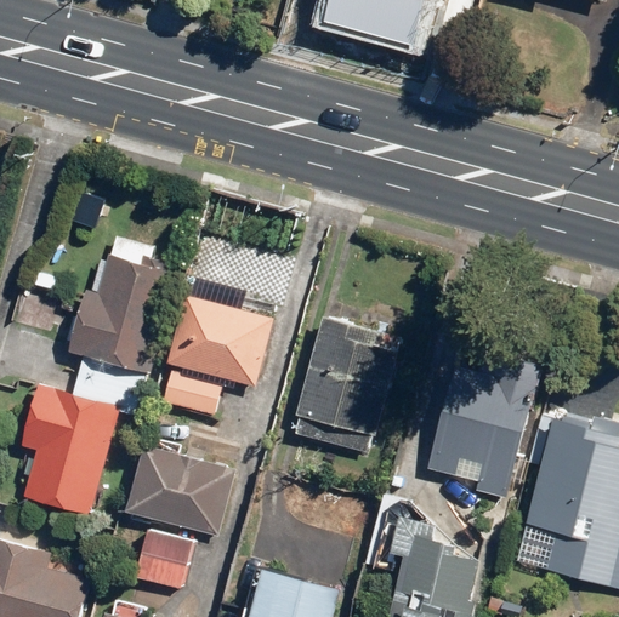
[(177,275),(108,256),(97,293),(85,291),(68,352),(81,355),(142,372),(149,373),(177,275)]
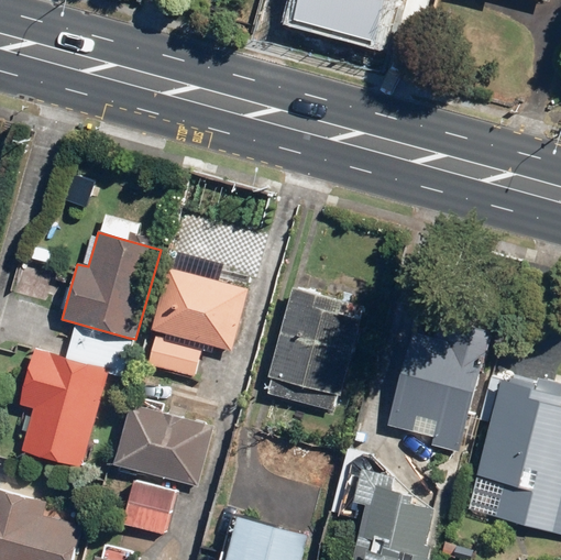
[(343,281),(287,266),(260,375),(316,390),(343,281)]
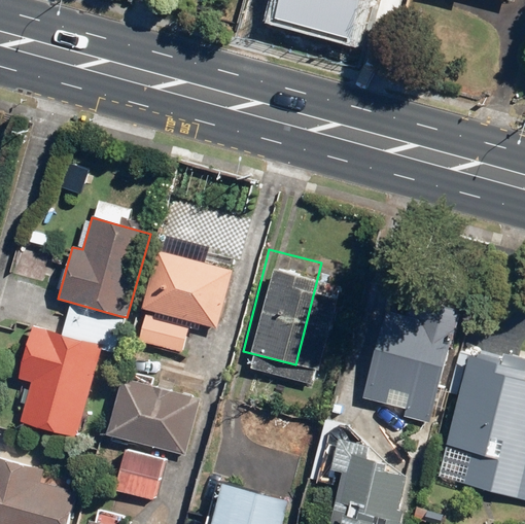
[(232,270),(158,251),(143,308),(216,327),(232,270)]
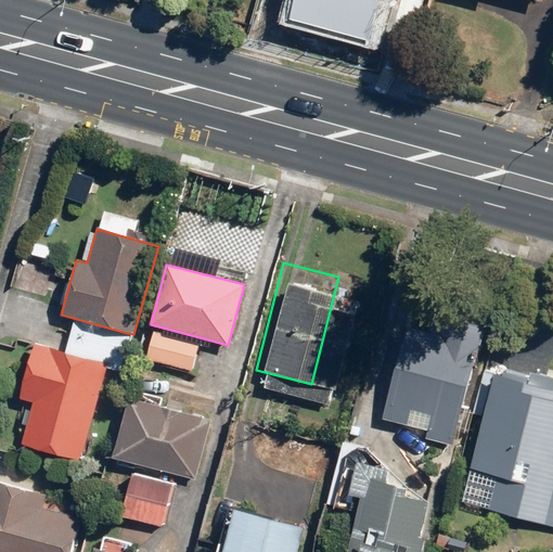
[(61,355),(104,367),(117,369),(127,333),(73,318),(61,355)]
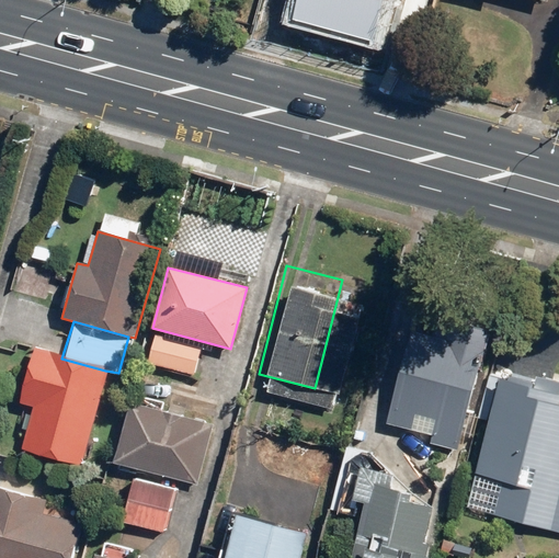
[(487,334),(431,321),(403,430),(459,443),(487,334)]
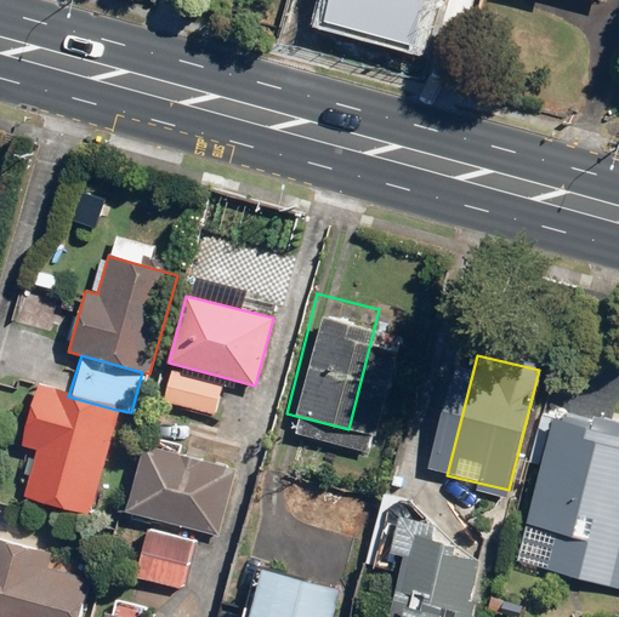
[(220,386),(170,373),(162,404),(211,416),(220,386)]
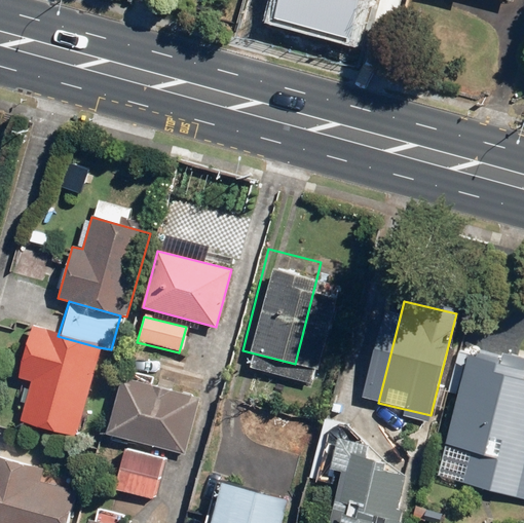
[(58,336),(31,329),(17,378),(29,381),(17,421),(75,437),(99,347),(58,336)]
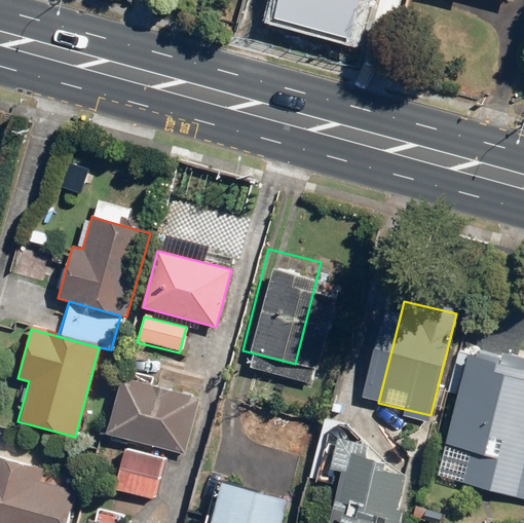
[(507,362),(477,352),(442,474),(523,496),(523,356),(510,351),(507,362)]
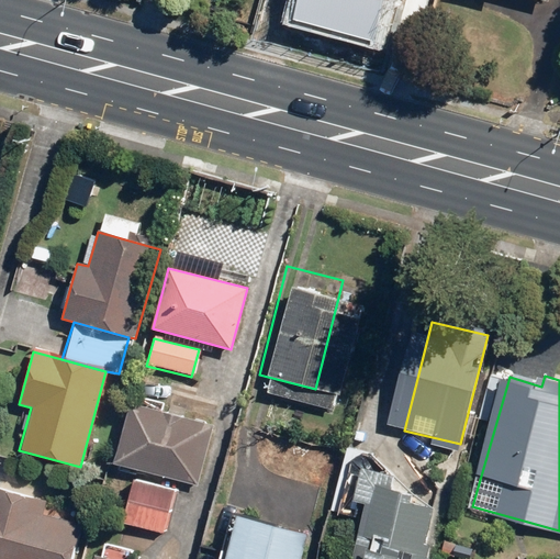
[(209,424),(131,403),(114,464),(192,484),(209,424)]
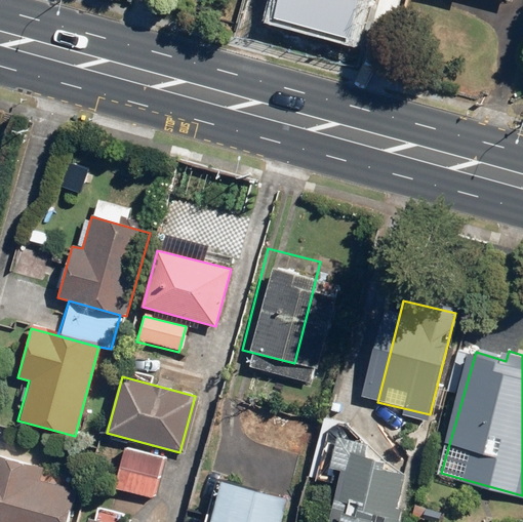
[(378,444),(346,436),(336,468),(350,471),(335,521),(407,521),(410,512),(401,510),(410,478),(392,473),(395,462),(375,456),(378,444)]
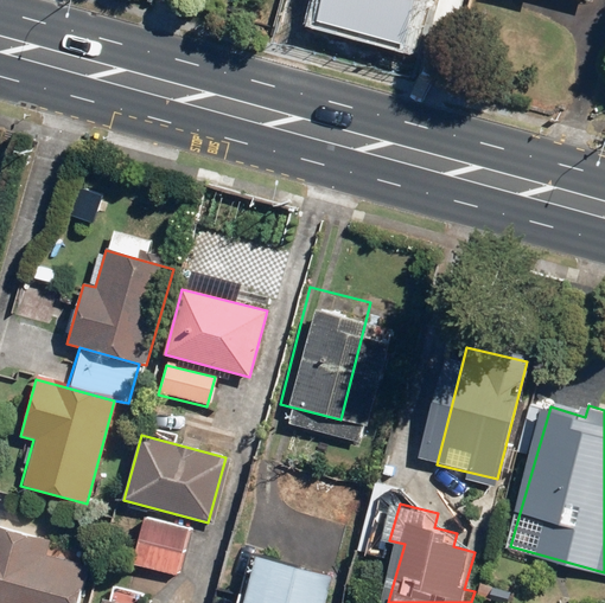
[(188,528),(141,517),(129,563),(176,575),(188,528)]
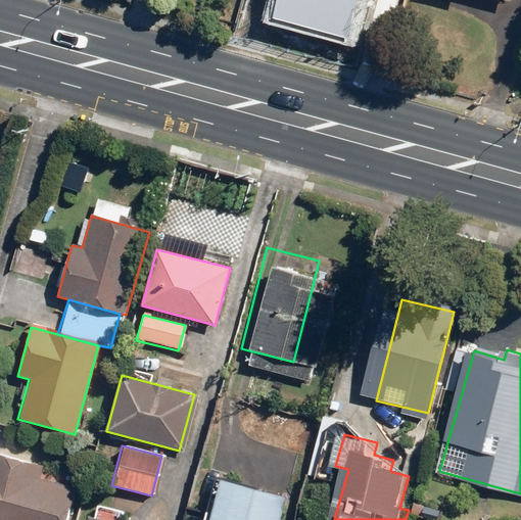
[(41,466),(0,453),(0,519),(67,519),(77,489),(37,478),(41,466)]
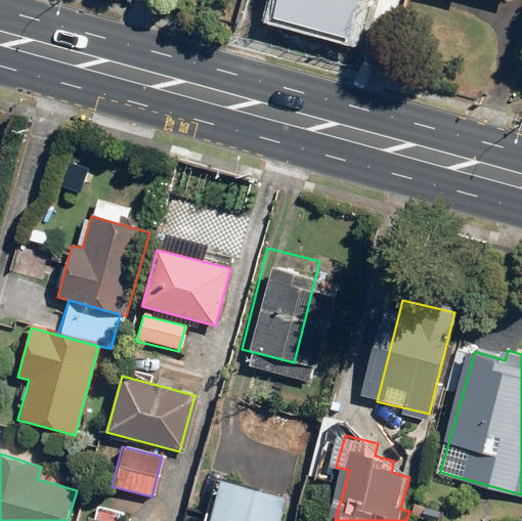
[(284,520),(291,497),(227,479),(214,520),(284,520)]
